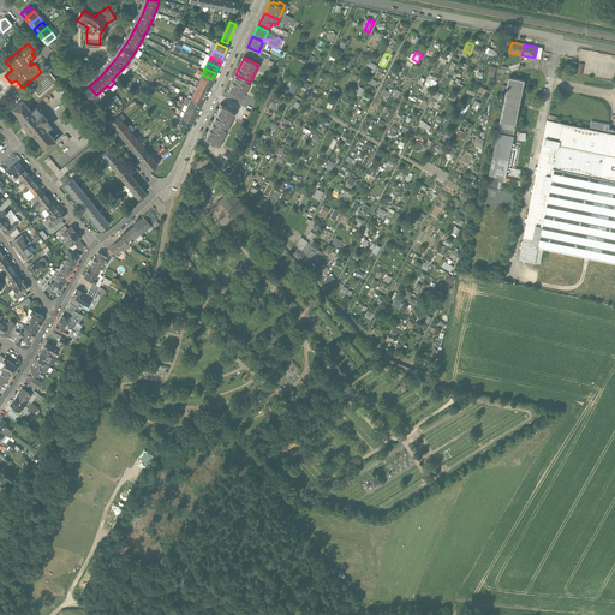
[(43,73),(41,72),(33,79),(35,82),(30,85),(39,96),(58,82),(48,70),(43,73)]
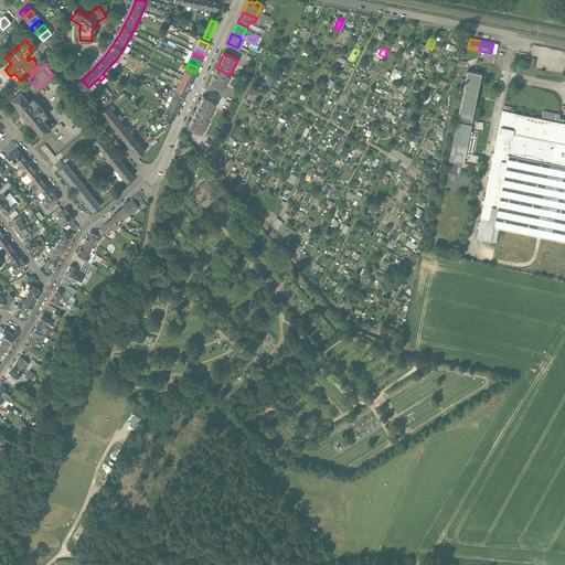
[(182,75),(192,80),(194,73),(185,68),(182,75)]
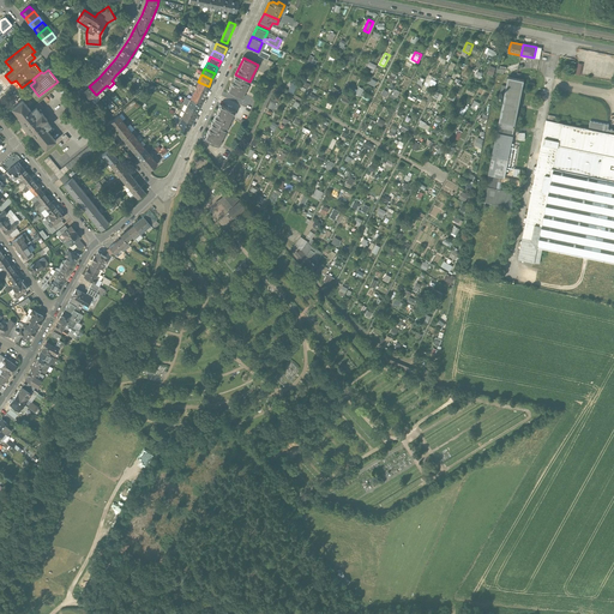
[(250,82),(235,74),(227,91),(241,98),(250,82)]
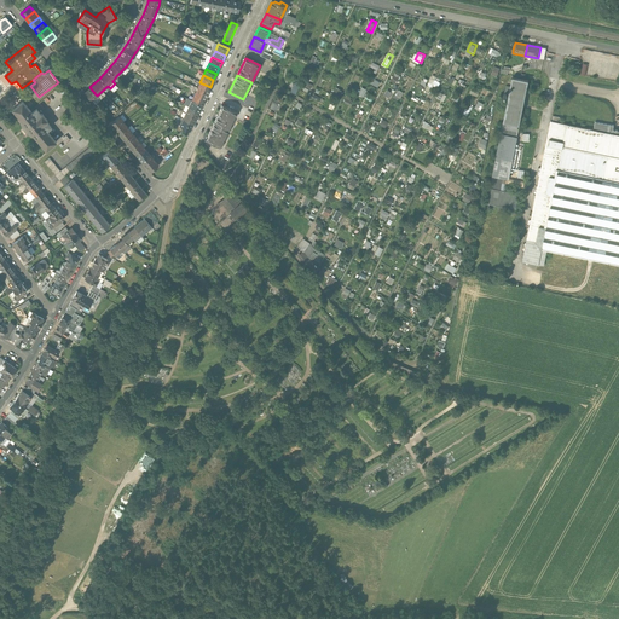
[(510,87),(505,86),(504,94),(508,96),(503,122),(501,133),(492,175),(502,178),(509,179),(518,137),(515,137),(518,126),(519,126),(528,81),(513,77),(510,87)]
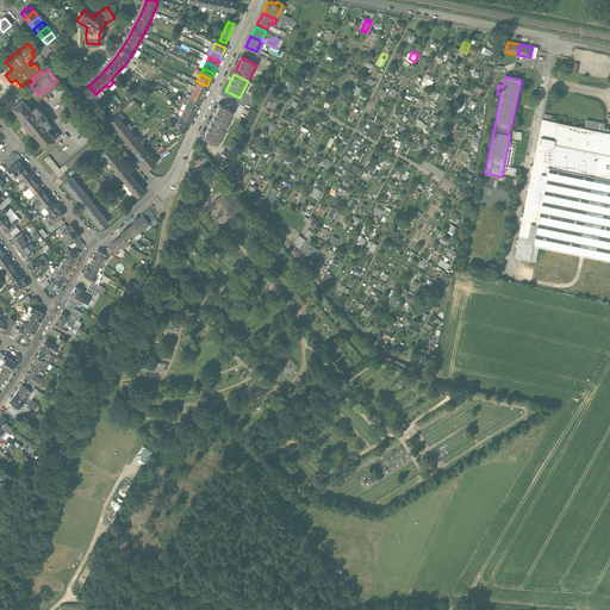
[(207,86),(197,81),(194,86),(205,92),(207,88),(206,87),(207,86)]
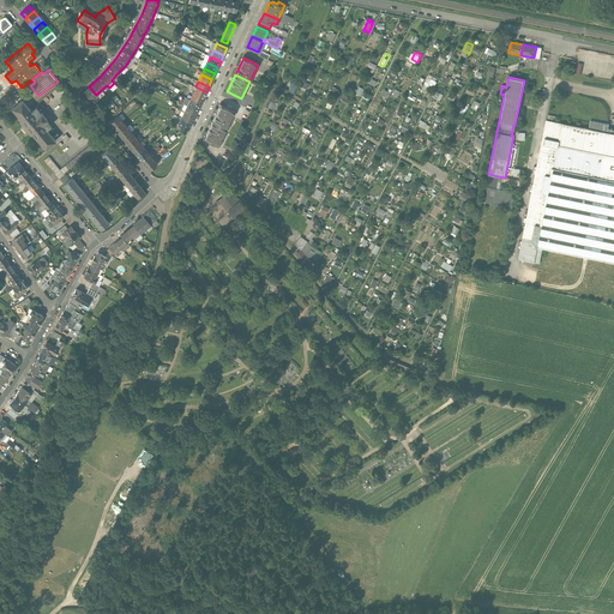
[(96,95),(89,86),(84,90),(91,100),(96,95)]
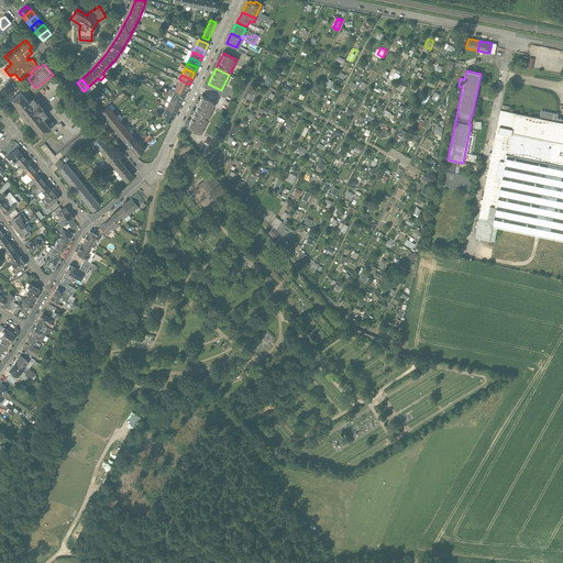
[(177,85),(186,89),(187,88),(188,88),(189,85),(179,79),(177,85)]
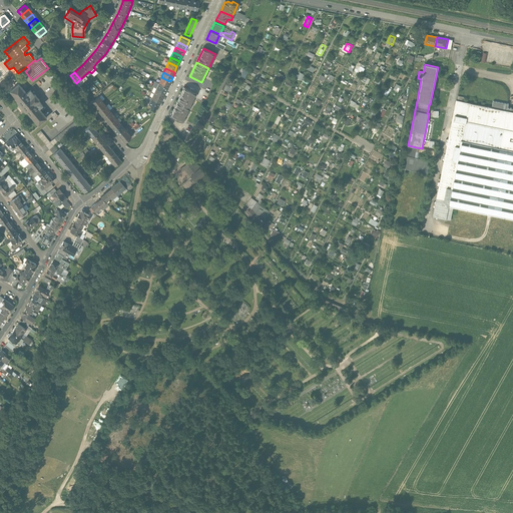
[(169,81),(161,77),(158,82),(167,87),(169,81)]
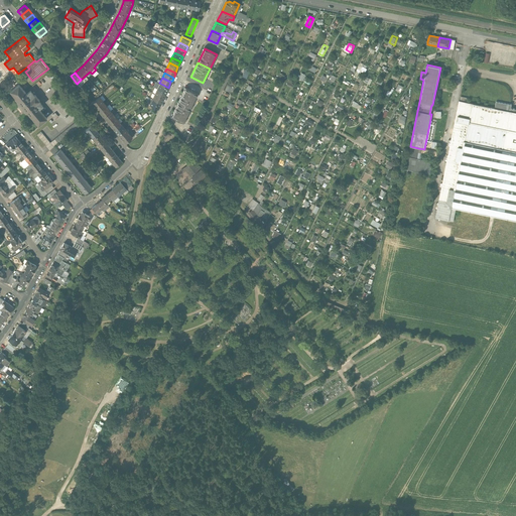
[(292,87),(295,81),(290,79),(287,85),(292,87)]
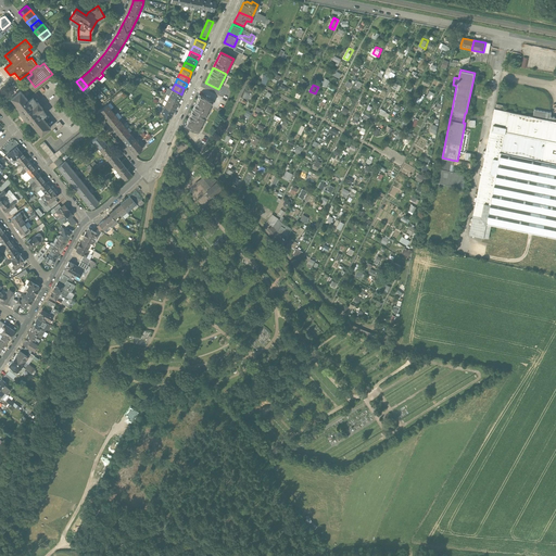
[(181,95),(172,89),(169,96),(178,100),(181,95)]
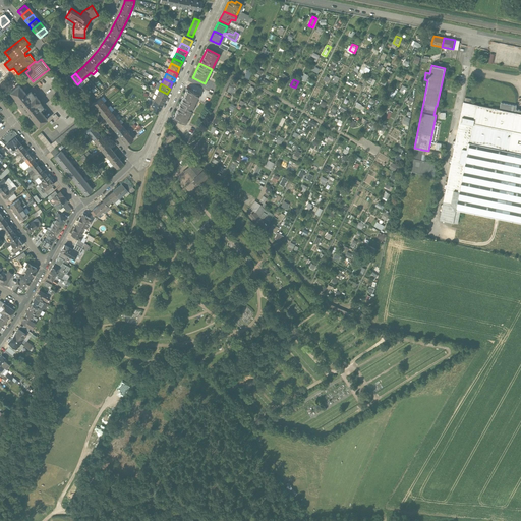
[(26,95),(18,84),(10,92),(17,100),(23,107),(22,108),(25,111),(26,111),(33,118),(32,118),(39,126),(47,119),(39,110),(43,106),(39,102),(40,101),(36,96),(35,96),(31,92),(26,95)]
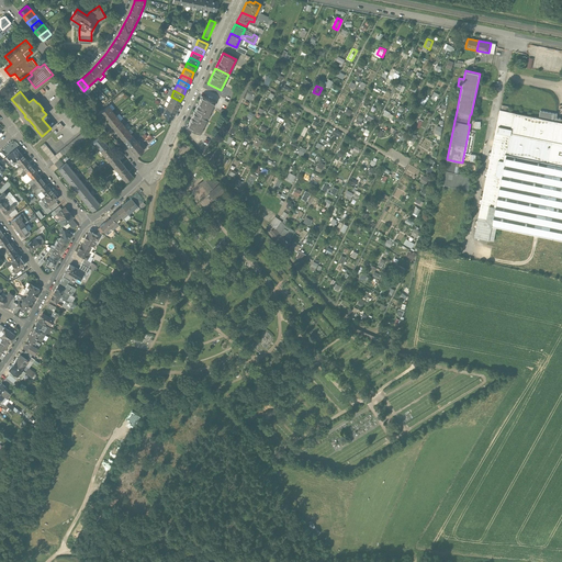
[(215,102),(202,96),(194,111),(208,117),(215,102)]
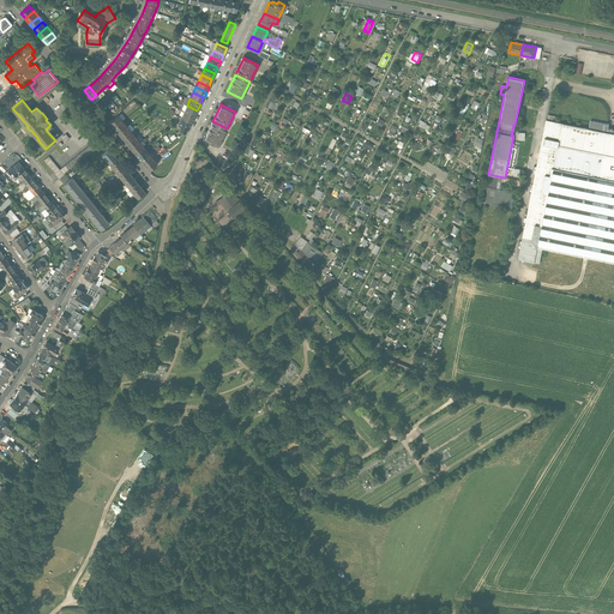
[(197,110),(187,106),(184,112),(194,116),(197,110)]
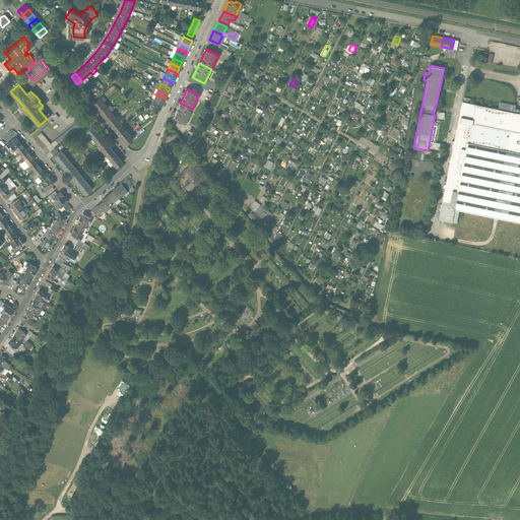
[(165,99),(155,94),(153,100),(163,104),(165,99)]
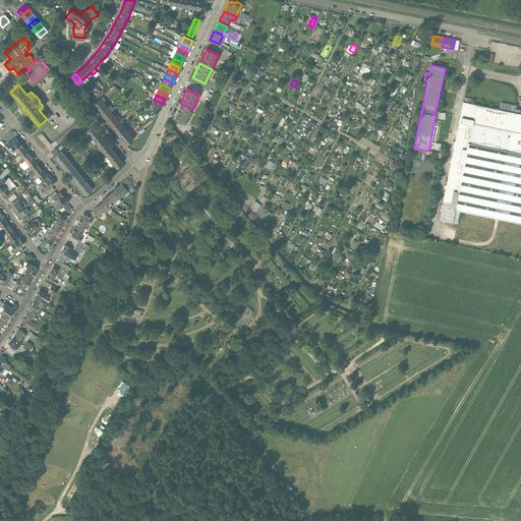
[(97,108),(104,102),(101,98),(93,104),(97,108)]
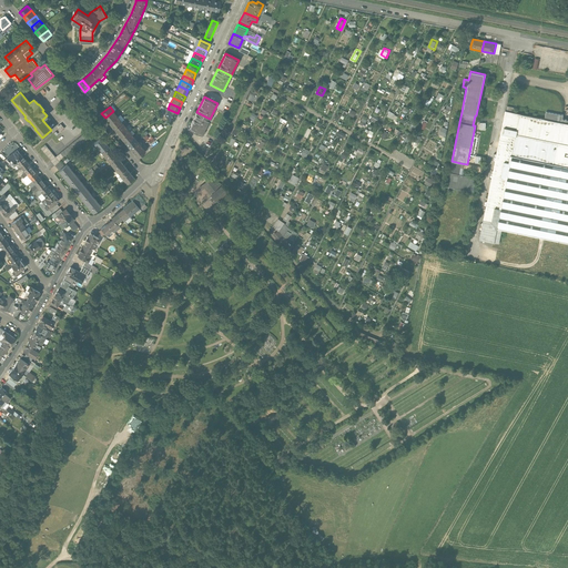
[(178,113),(168,109),(164,114),(174,119),(178,113)]
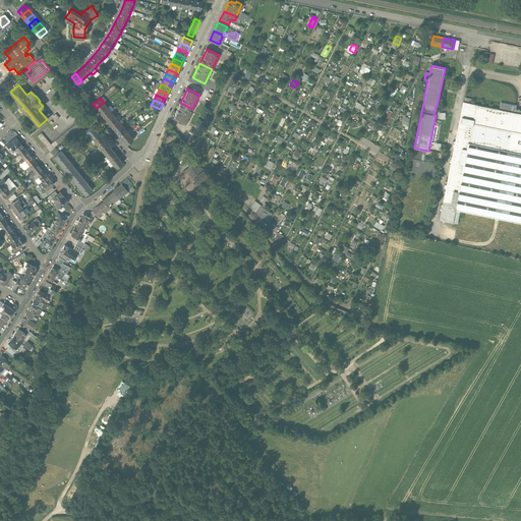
[(100,113),(108,107),(104,102),(97,108),(100,113)]
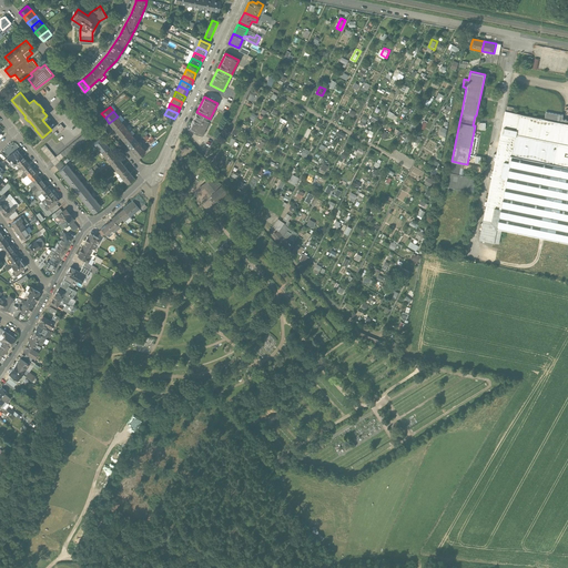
[(513,112),(505,111),(497,152),(498,152),(480,241),(494,244),(495,240),(499,240),(501,229),(567,242),(567,123),(545,119),(513,112)]
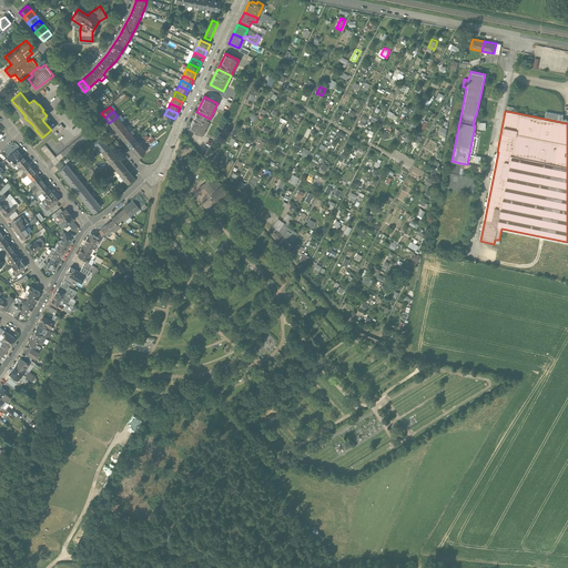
[(210,119),(196,112),(189,129),(202,134),(210,119)]
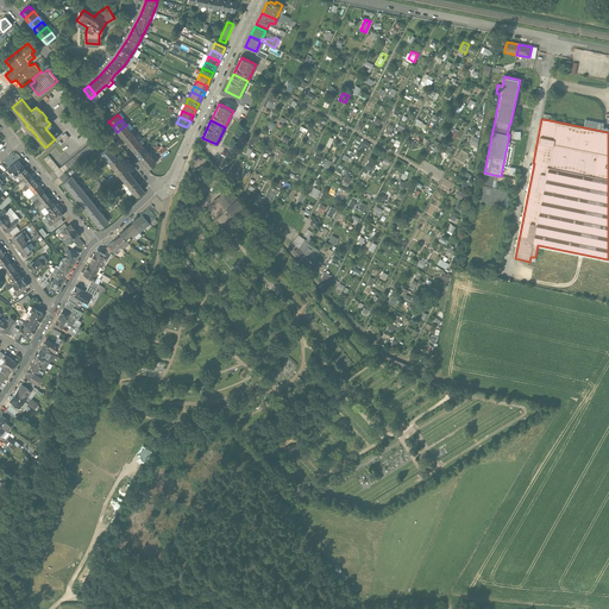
[(585,120),(584,127),(608,132),(608,129),(603,129),(604,124),(585,120)]
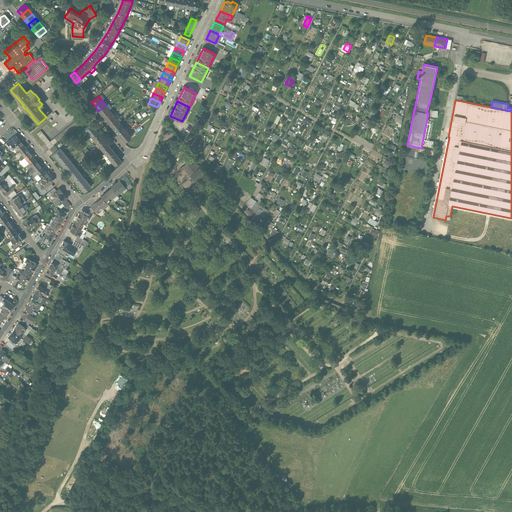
[(102,115),(110,109),(106,105),(98,111),(102,115)]
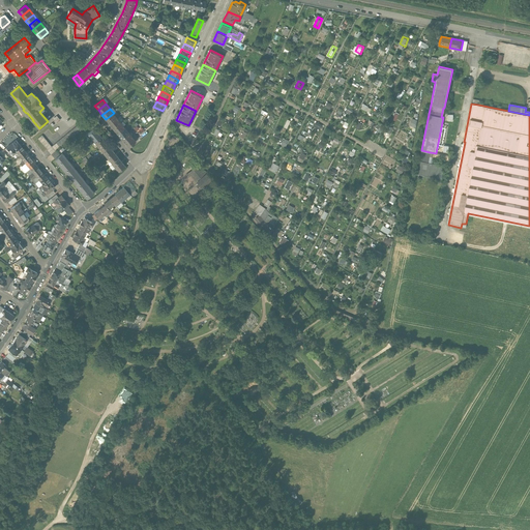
[(342,119),(345,112),(339,109),(335,116),(342,119)]
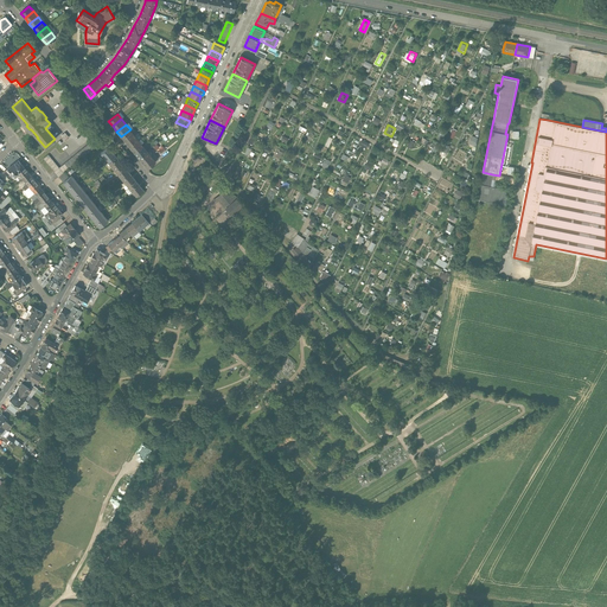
[(126,142),(134,134),(131,129),(121,136),(126,142)]
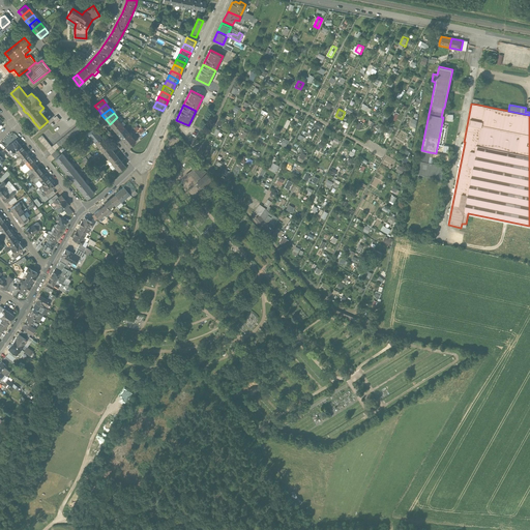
[(113,128),(121,122),(117,117),(110,124),(113,128)]
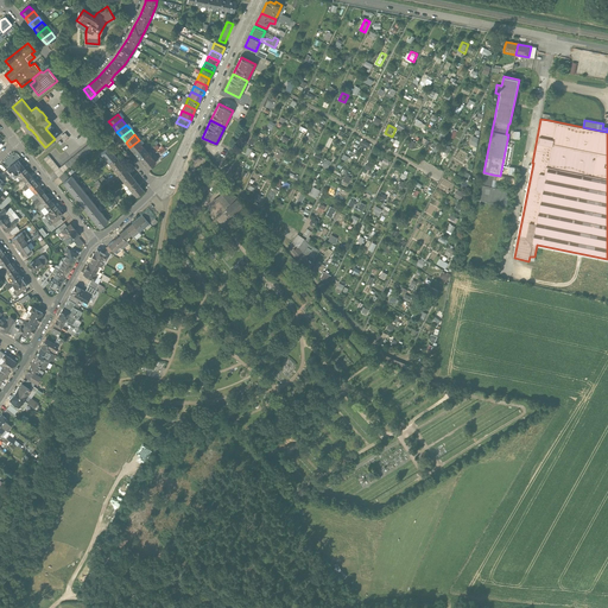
[(99,135),(59,168),(63,172),(102,140),(99,135)]
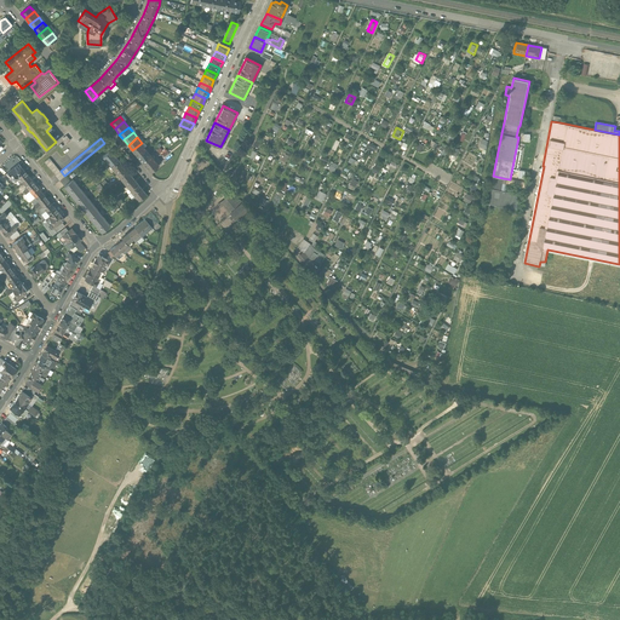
[(142,143),(132,150),(137,155),(145,148),(142,143)]
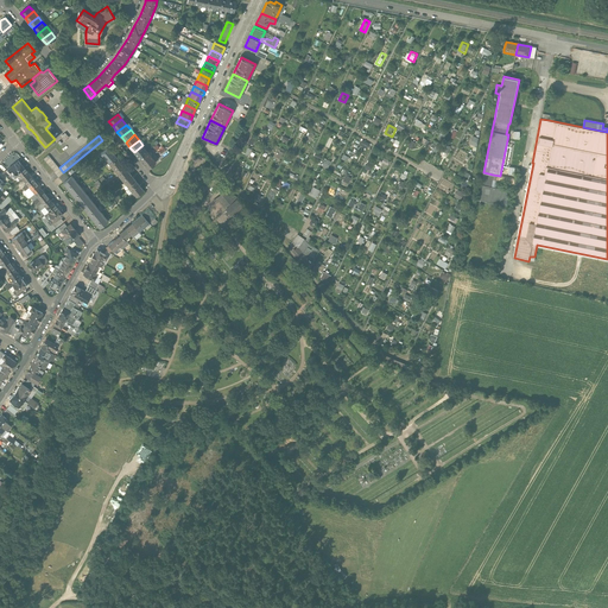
[(143,145),(134,152),(138,158),(147,151),(143,145)]
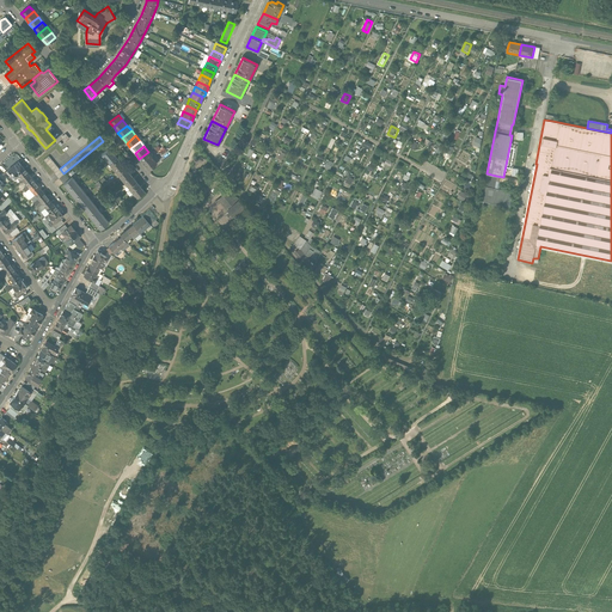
[(109,163),(116,157),(109,148),(102,154),(109,163)]
